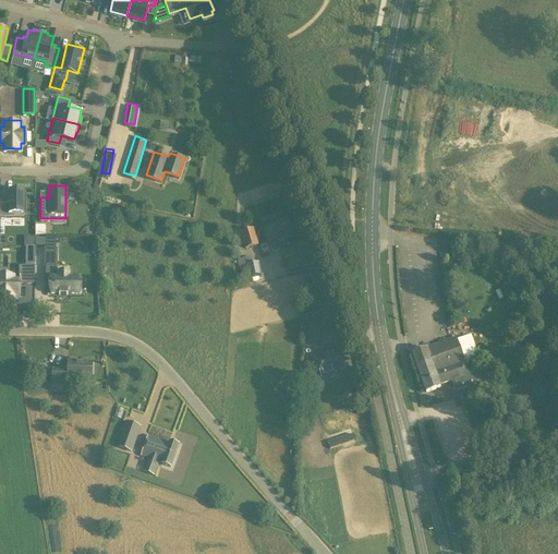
[(0,214),(24,214),(24,213),(26,213),(26,190),(24,190),(24,188),(9,188),(9,201),(0,200),(0,214)]
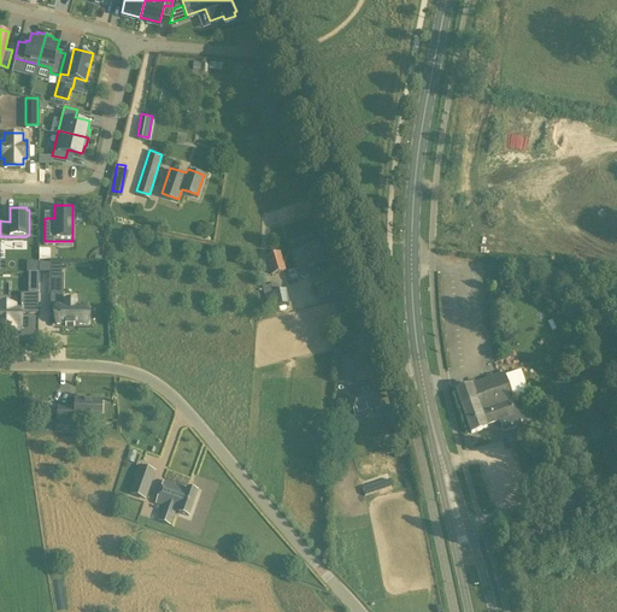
[(307,230),(288,237),(298,265),(299,265),(301,272),(304,274),(307,272),(309,270),(307,265),(312,264),(311,260),(324,257),(317,236),(315,236),(310,239),(307,230)]
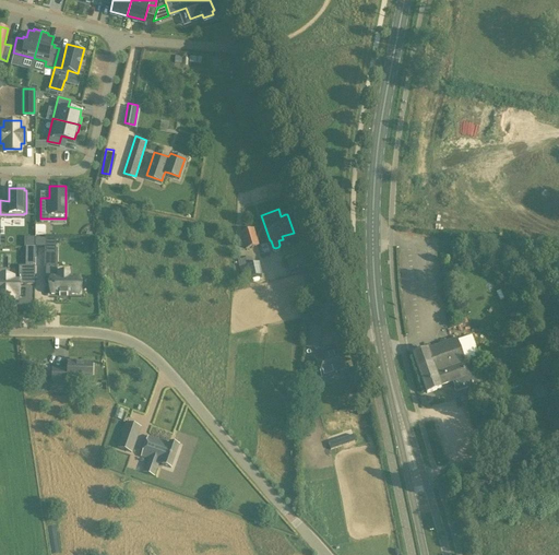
[(37,222),(37,231),(47,231),(47,222),(37,222)]
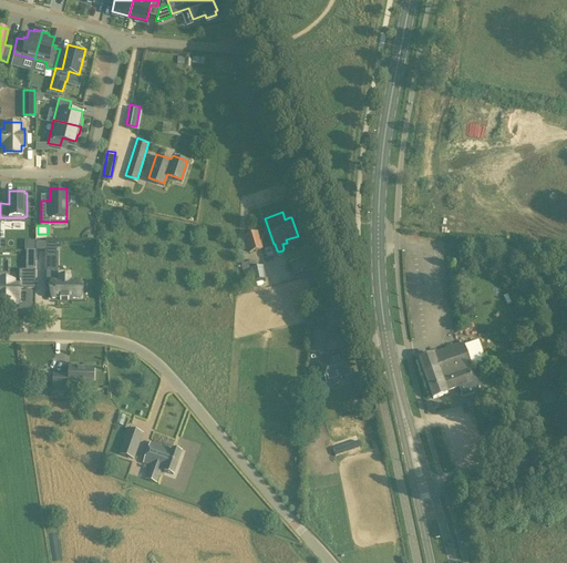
[(258,228),(244,232),(249,249),(263,245),(258,228)]
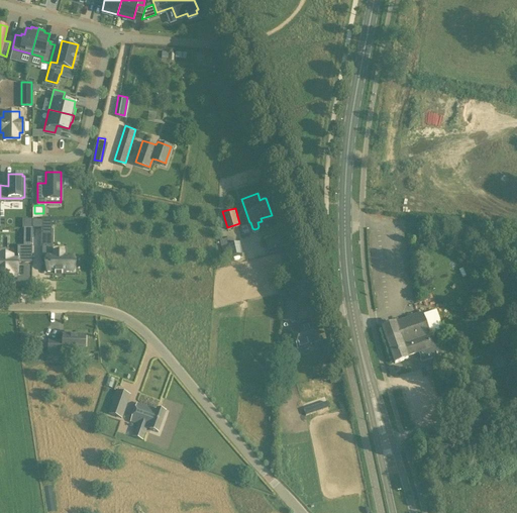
[(52,217),(32,217),(32,225),(42,225),(42,231),(50,231),(52,217)]
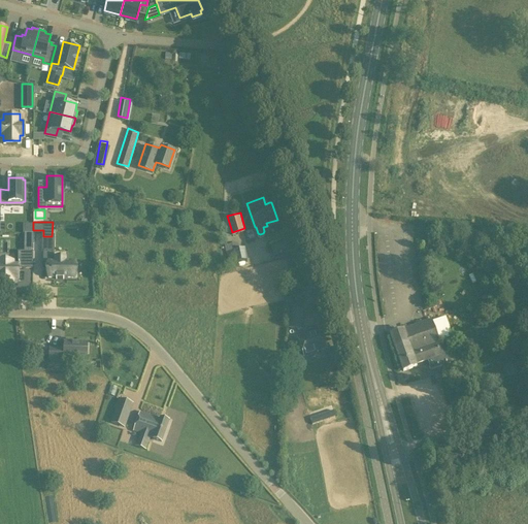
[(284,238),(270,243),(273,252),(287,248),(284,238)]
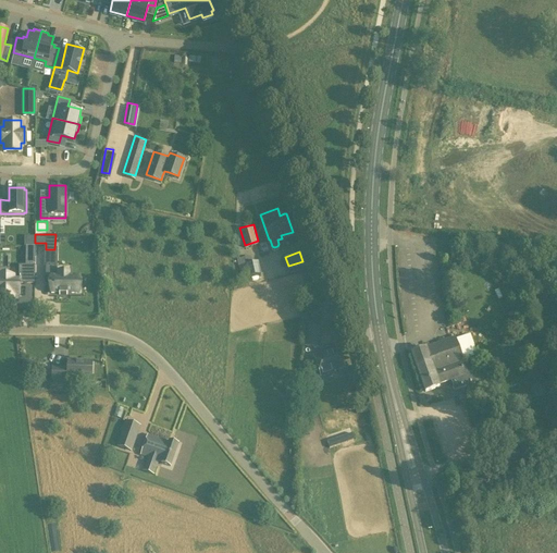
[(259,271),(257,258),(240,261),(238,262),(243,274),(259,271)]
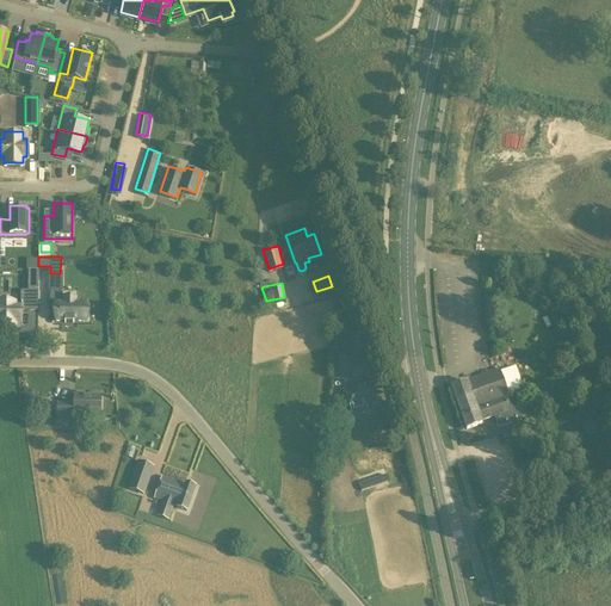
[(0,321),(14,322),(14,319),(20,319),(20,307),(38,307),(38,286),(20,286),(20,302),(14,302),(14,298),(0,297),(0,321)]
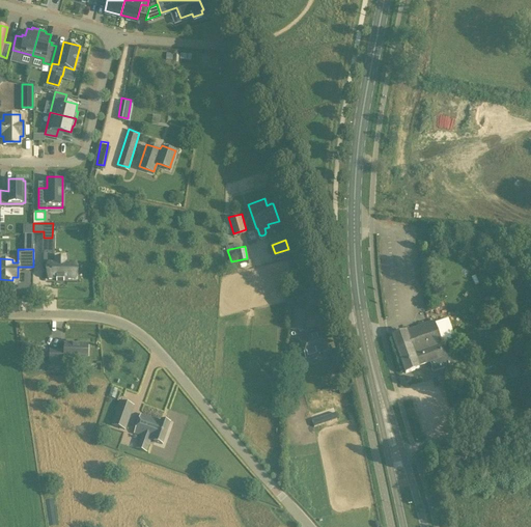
[(64,277),(64,276),(71,276),(71,260),(65,260),(65,256),(53,256),(53,249),(43,249),(43,266),(49,266),(49,276),(56,276),(56,277),(64,277)]
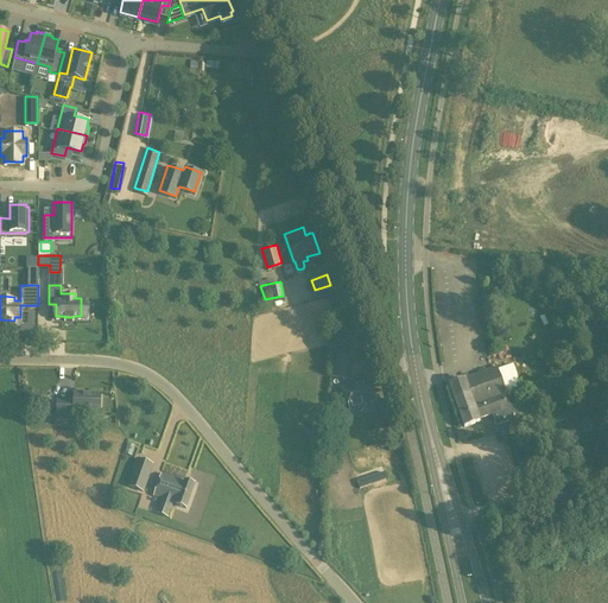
[(335,351),(333,373),(347,374),(349,354),(335,351)]
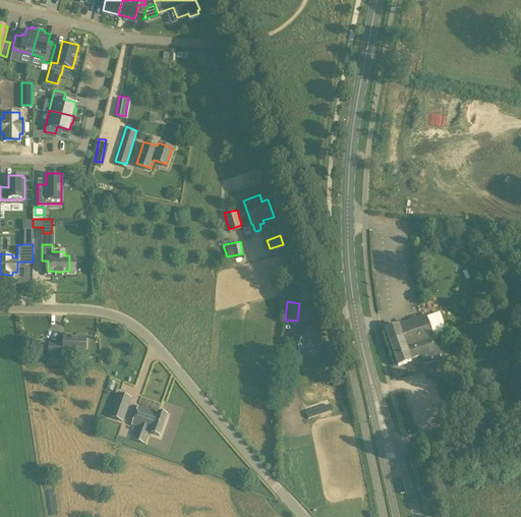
[(423,312),(398,322),(398,323),(385,327),(398,362),(411,358),(410,356),(421,352),(423,358),(423,361),(424,361),(444,355),(441,345),(439,345),(425,311),(423,312)]
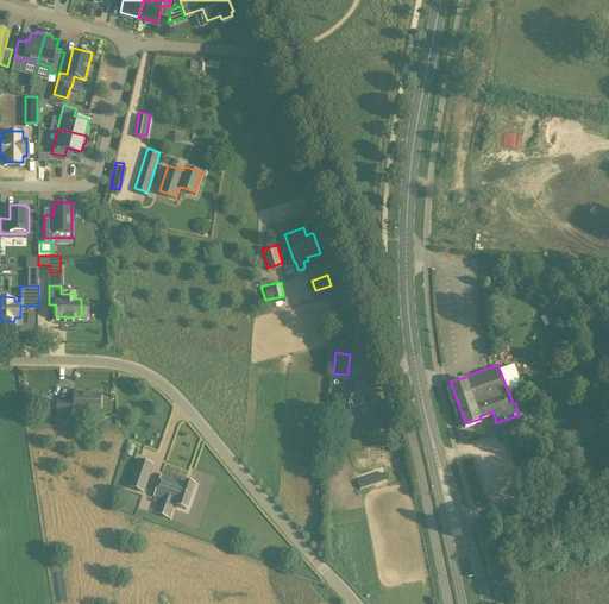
[(358,381),(357,379),(346,383),(343,384),(351,408),(365,403),(364,401),(376,397),(376,396),(369,377),(358,381)]
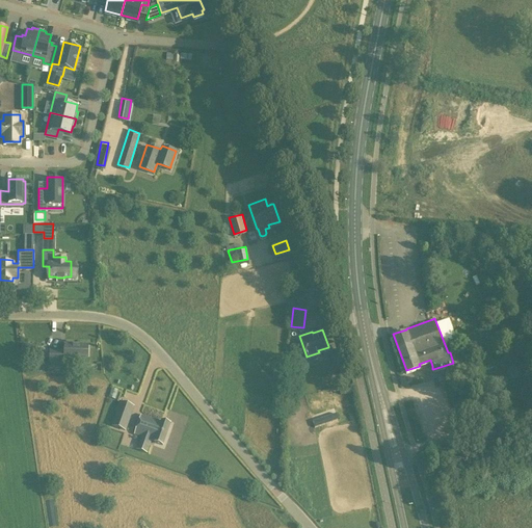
[(50,360),(64,360),(64,358),(87,358),(87,342),(64,342),(64,348),(50,348),(50,353),(50,360)]
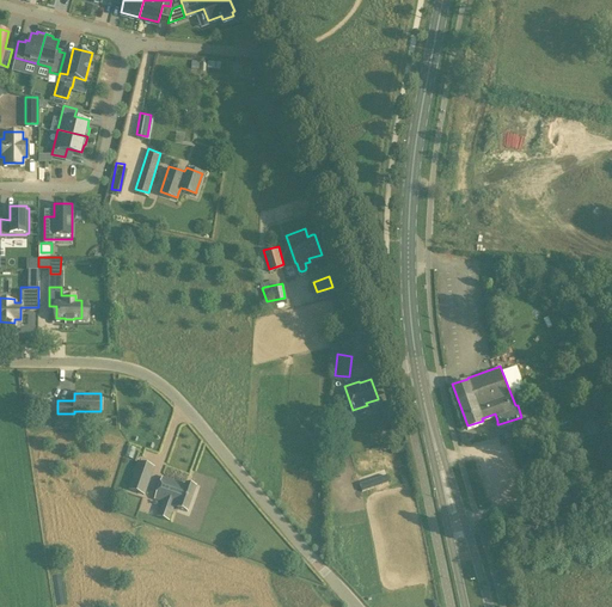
[(525,409),(530,422),(534,420),(530,406),(525,409)]
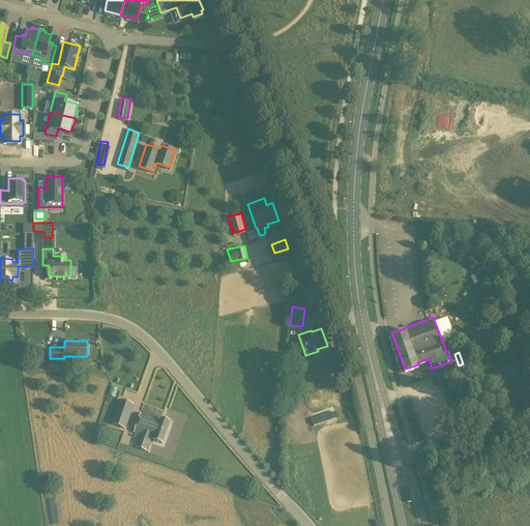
[(133,402),(120,398),(112,421),(124,426),(133,402)]
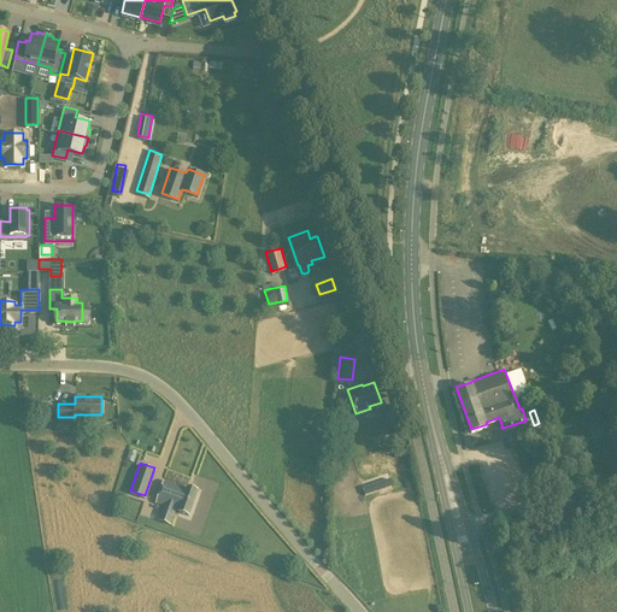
[(388,476),(362,486),(364,493),(391,483),(388,476)]
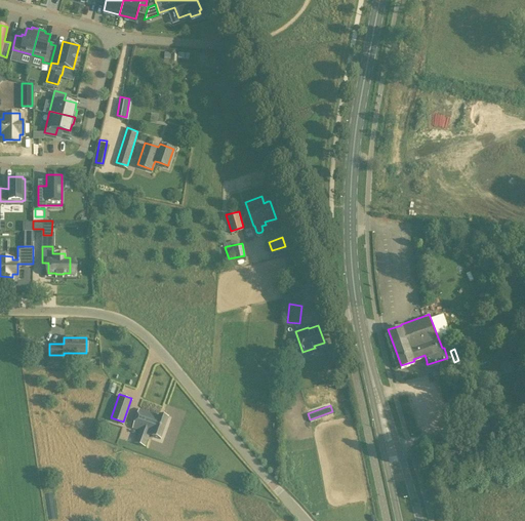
[(160,436),(167,415),(159,412),(159,413),(139,407),(133,425),(140,428),(139,433),(146,436),(148,430),(153,432),(152,433),(160,436)]
